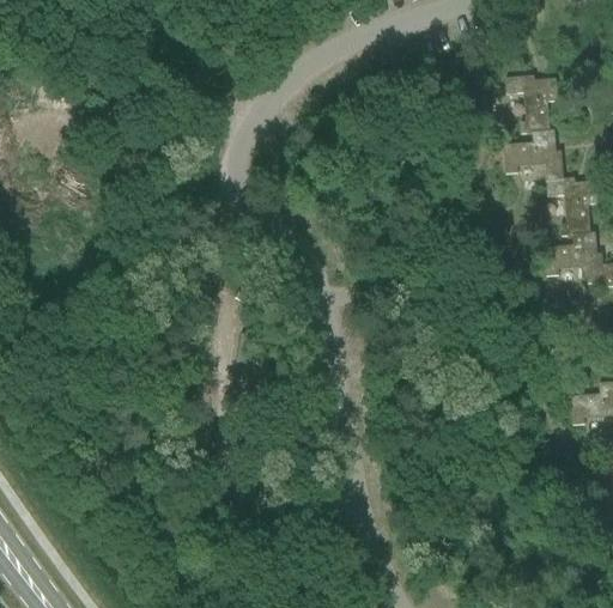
[(521,133),(533,133),(533,132),(550,129),(547,102),(558,101),(556,78),(535,80),(534,76),(505,78),(507,93),(523,92),(526,121),(521,121),(521,133)]
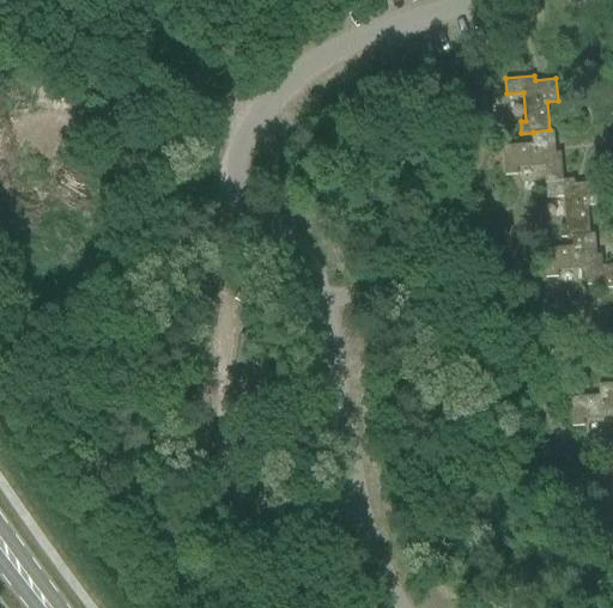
[(546,164),(547,180),(564,177),(562,150),(557,151),(554,129),(550,129),(533,132),(533,133),(533,141),(504,145),(507,174),(519,172),(519,166),(546,164)]
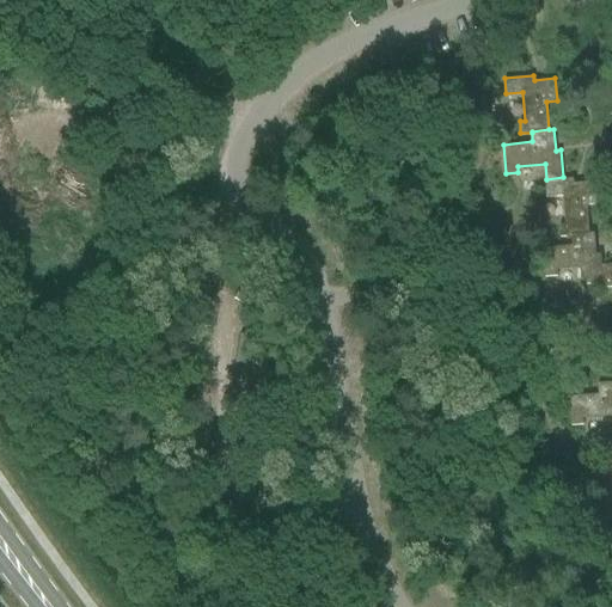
[(561,234),(573,233),(573,232),(589,231),(587,202),(598,202),(595,179),(575,182),(574,177),(563,177),(546,179),(545,179),(546,195),(563,194),(565,222),(561,222),(561,234)]
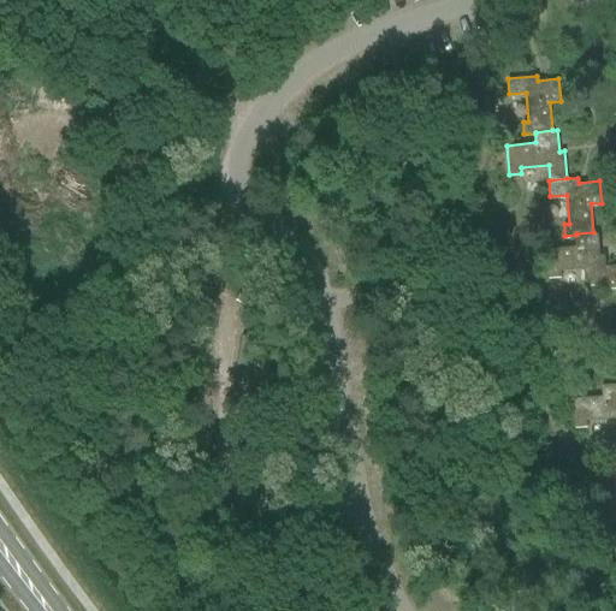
[(592,283),(606,282),(608,282),(606,264),(605,253),(600,254),(598,232),(593,232),(576,233),(576,235),(576,244),(548,247),(550,276),(562,274),(562,270),(590,267),(592,283)]
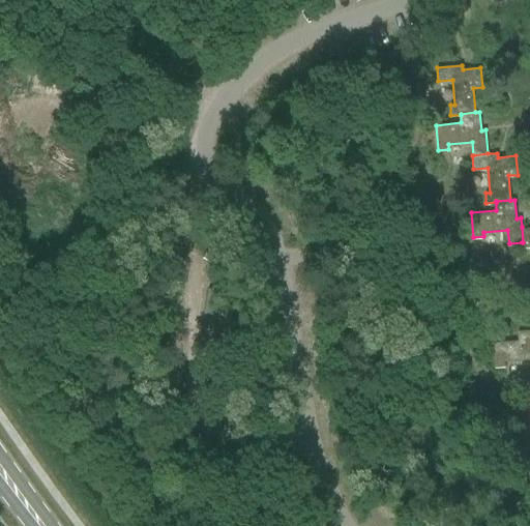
[(529,358),(529,329),(520,330),(520,340),(495,342),(497,367),(507,366),(507,360),(529,358)]
